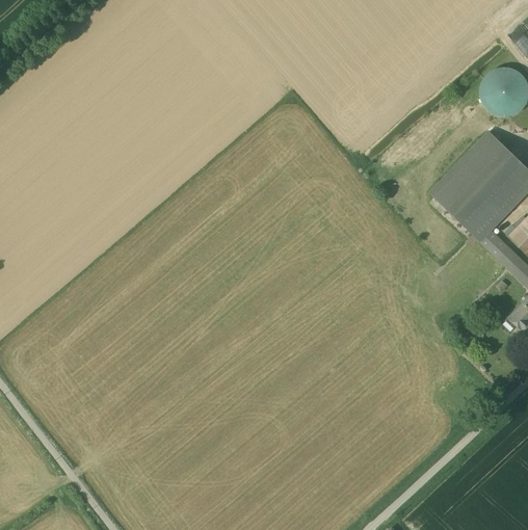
[(527,25),(515,34),(527,49),(527,25)]
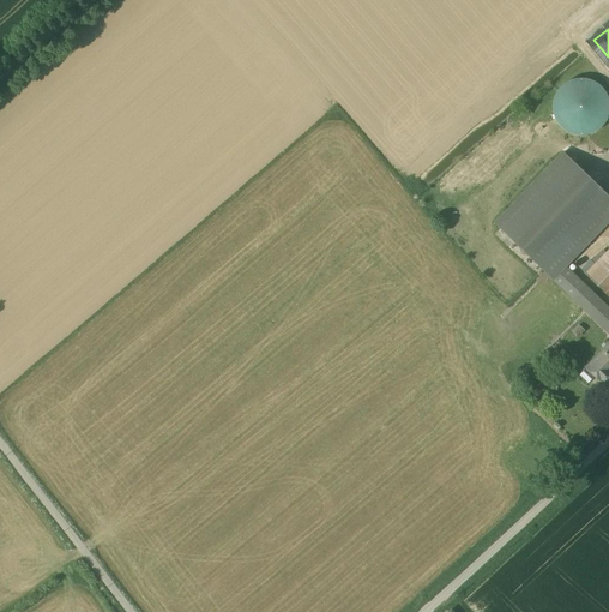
[(558,126),(604,135),(608,113),(608,82),(568,75),(558,126)]
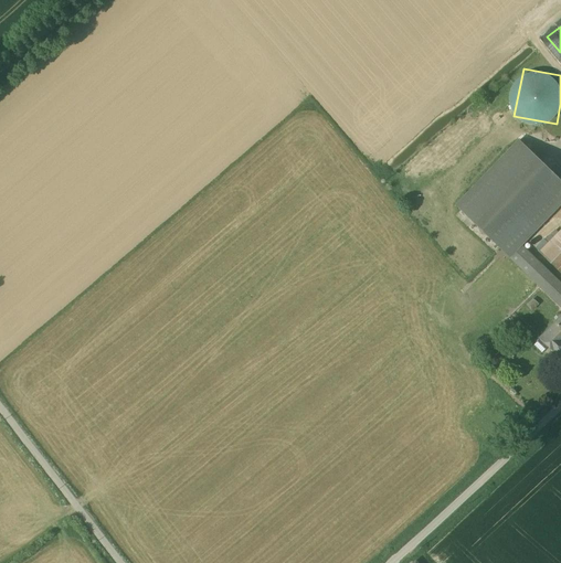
[(560,178),(521,137),(454,201),(560,311),(560,273),(529,240),(560,210),(560,178)]
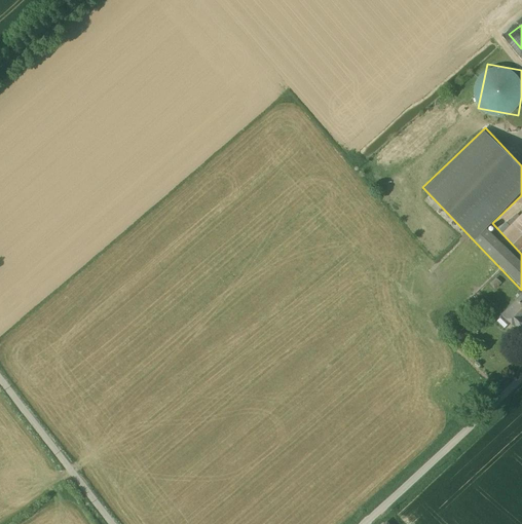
[(521,209),(504,225),(521,245),(521,209)]
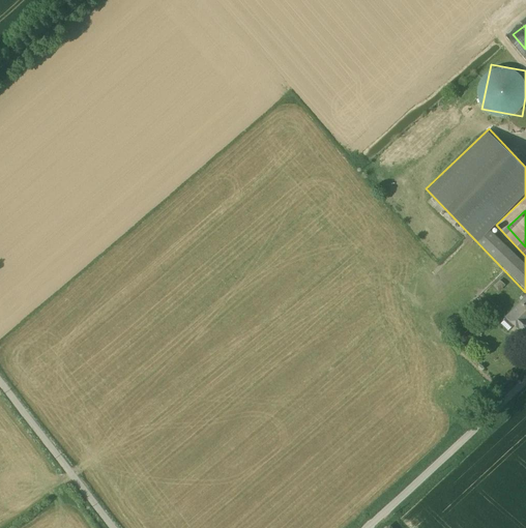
[(525,292),(513,305),(525,318),(525,292)]
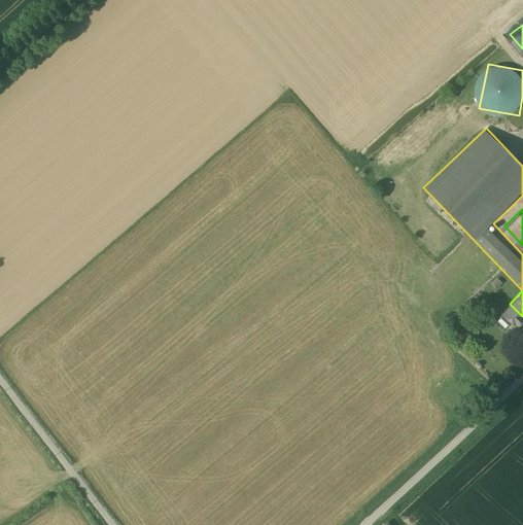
All buildings are outlined.
